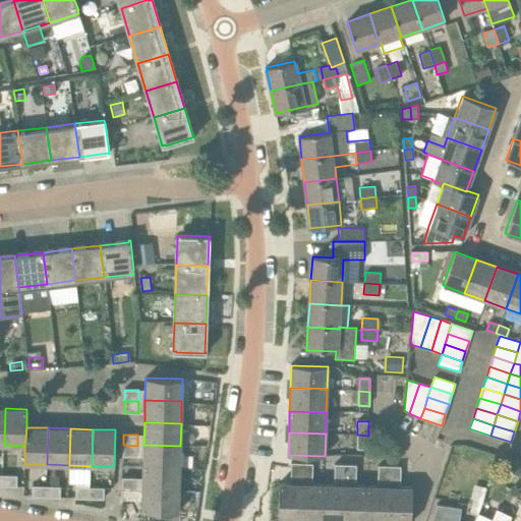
[(368,436),(357,435),(356,449),(367,449),(368,436)]
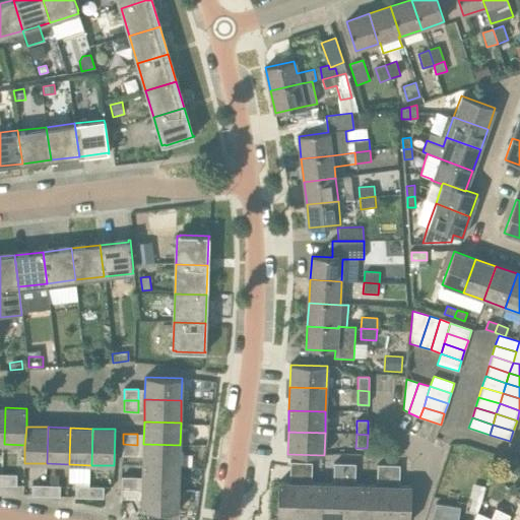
[(137,445),(123,444),(122,455),(136,455),(137,445)]
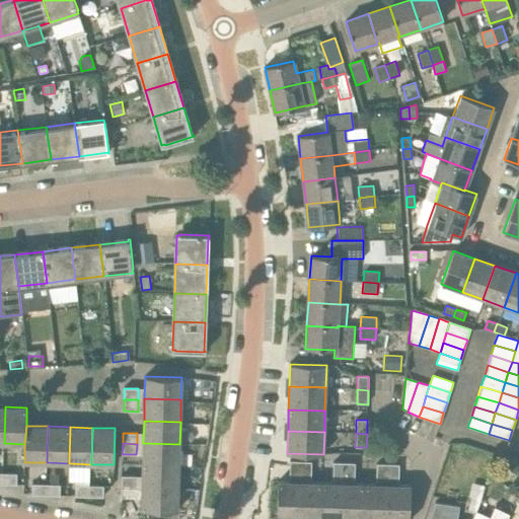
[(142,465),(178,466),(179,444),(143,443),(142,465)]
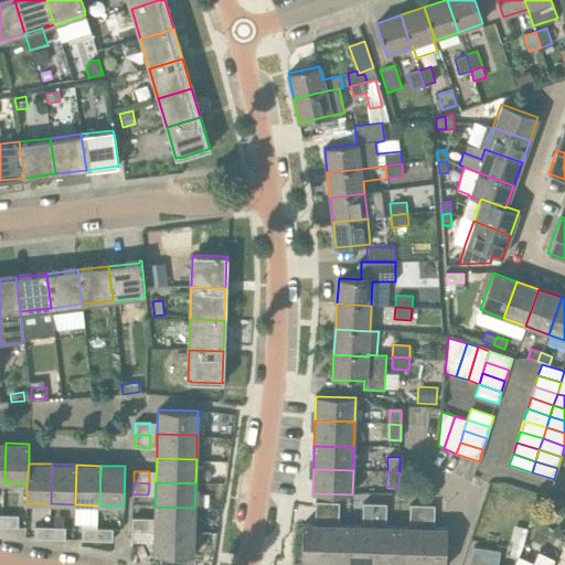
[(315,518),(327,518),(327,502),(316,502),(315,518)]
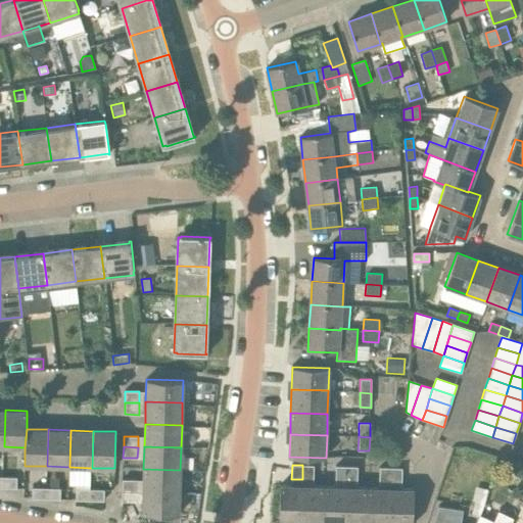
[(302,465),(302,479),(314,480),(314,466),(302,465)]
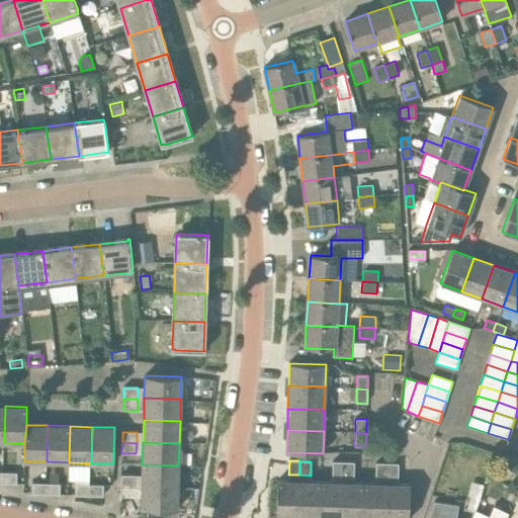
[(332,476),(343,477),(343,462),(333,461),(332,476)]
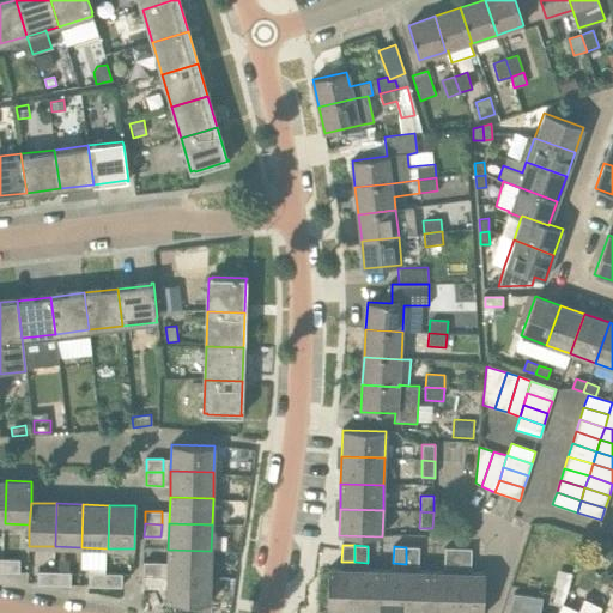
[(406,547),(406,564),(418,564),(419,547),(406,547)]
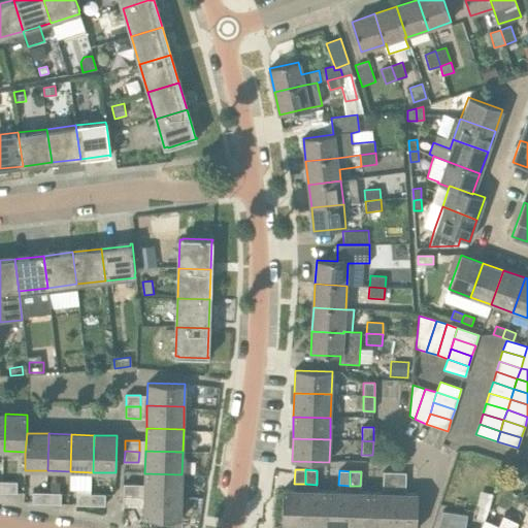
[(383,487),(394,487),(394,472),(383,472),(383,487)]
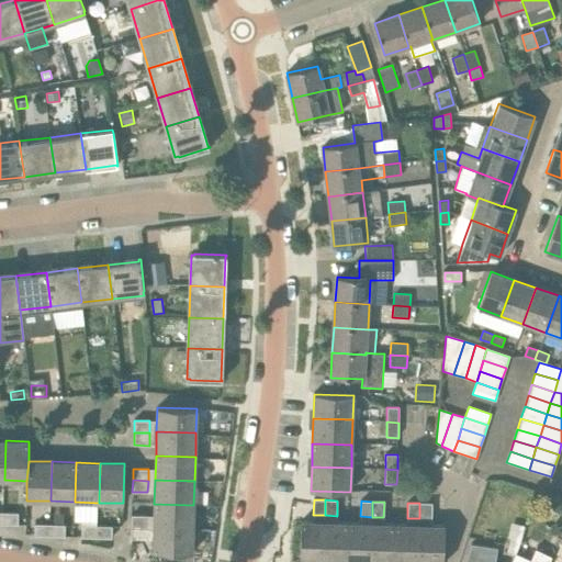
[(419,503),(419,518),(431,518),(433,503),(419,503)]
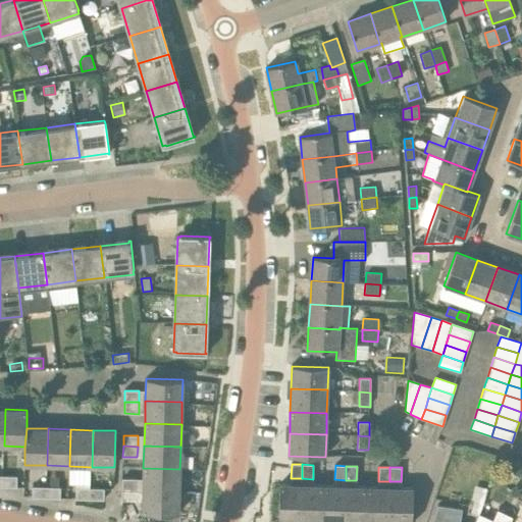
[(143,490),(179,491),(179,469),(143,468),(143,490)]
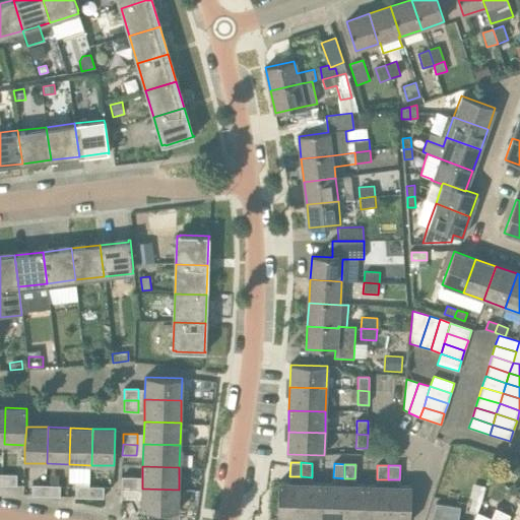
[(3,474),(2,485),(16,485),(16,475),(3,474)]
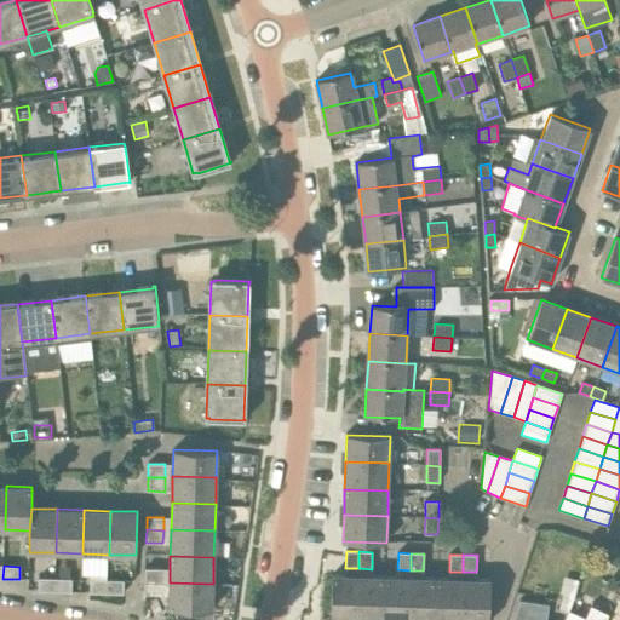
[(144,581),(161,581),(162,569),(145,568),(144,581)]
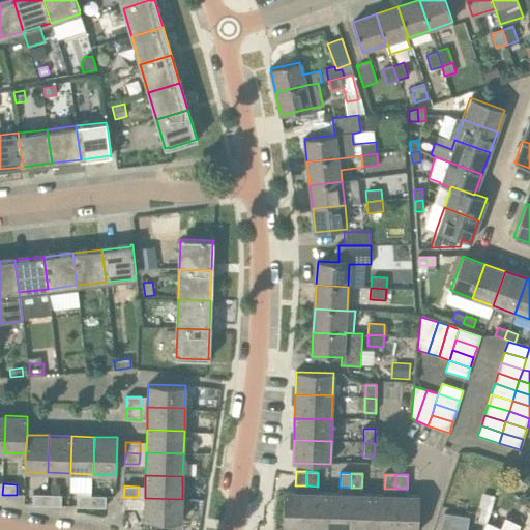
[(283,529),(305,529),(306,493),(284,492),(283,529)]
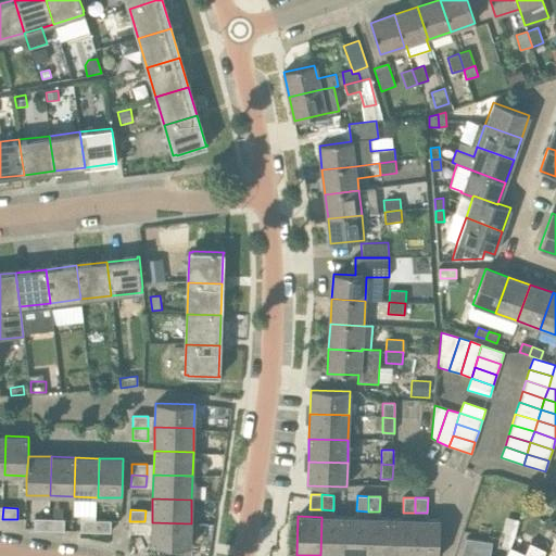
[(510,550),(519,520),(506,516),(502,532),(505,532),(501,546),(510,550)]
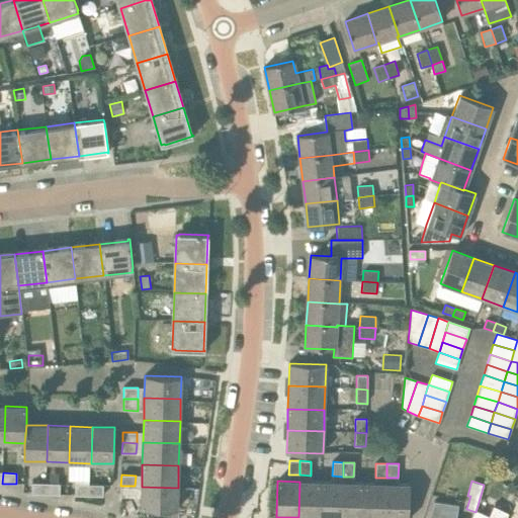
[(298,517),(306,517),(320,517),(322,482),(299,482),(298,517)]
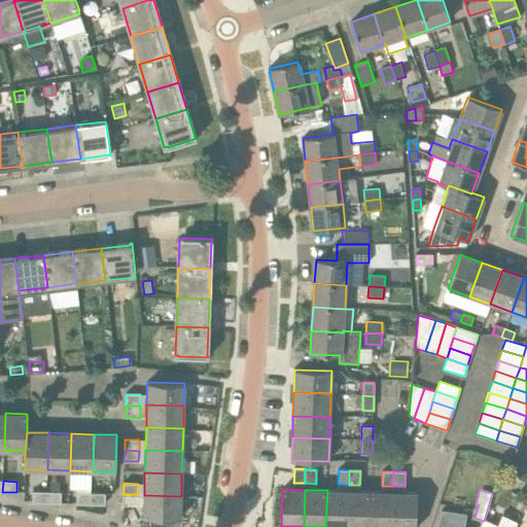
[(325,526),(348,526),(350,491),(327,490),(325,526)]
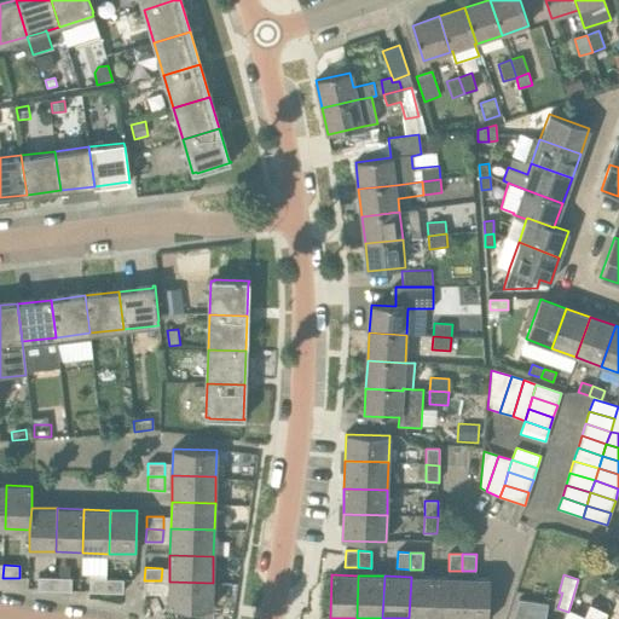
[(409,618),(435,618),(437,578),(411,577),(409,618)]
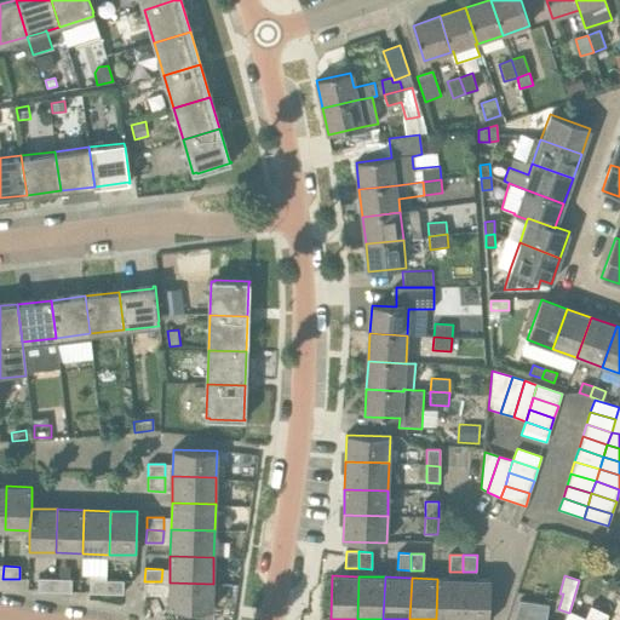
[(38,592),(55,592),(55,579),(38,579),(38,592)]
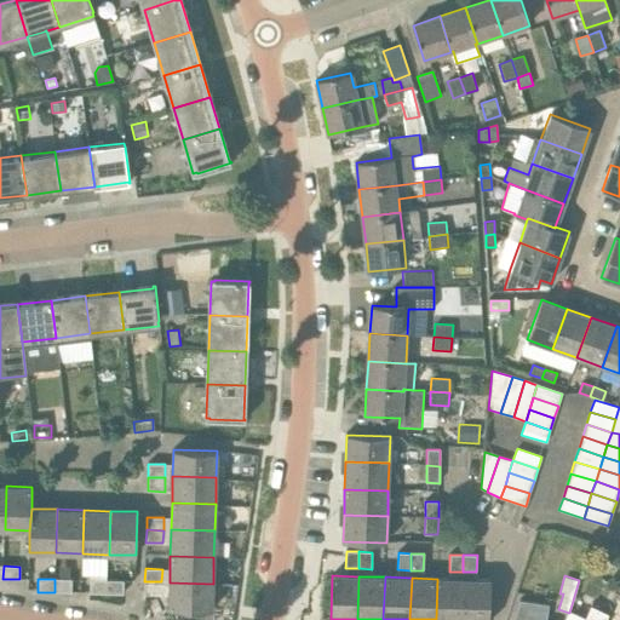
[(55,579),(55,592),(72,592),(72,579),(55,579)]
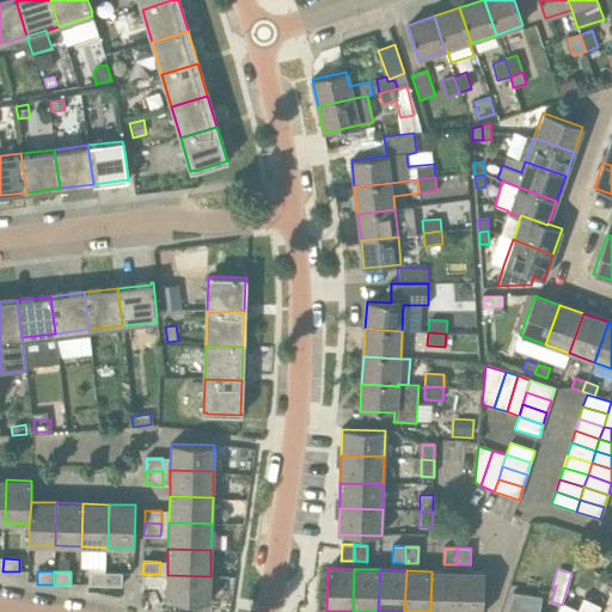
[(430,611),(457,611),(458,571),(432,571),(430,611)]
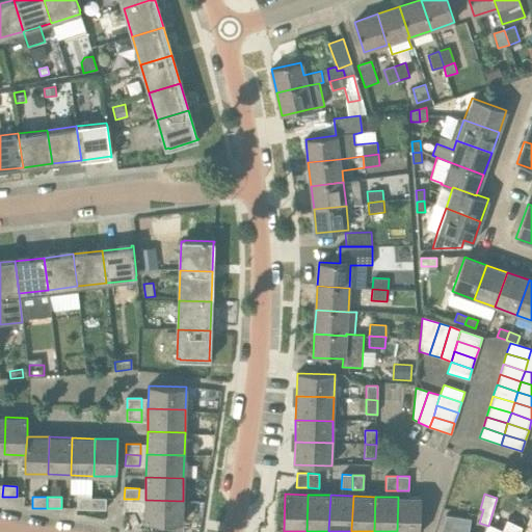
[(398,497),(397,531),(419,531),(421,498),(398,497)]
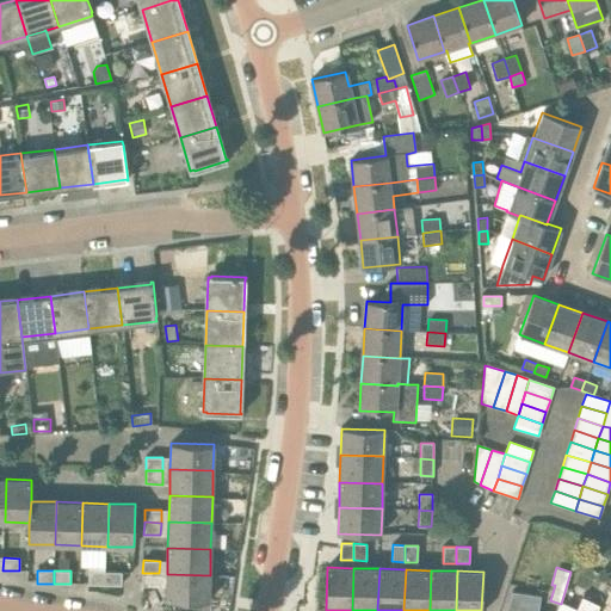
[(88,585),(105,585),(105,572),(88,572),(88,585)]
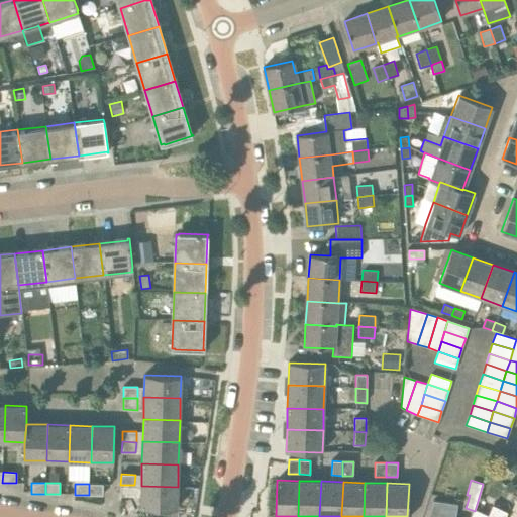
[(89,484),(89,495),(103,496),(103,485),(89,484)]
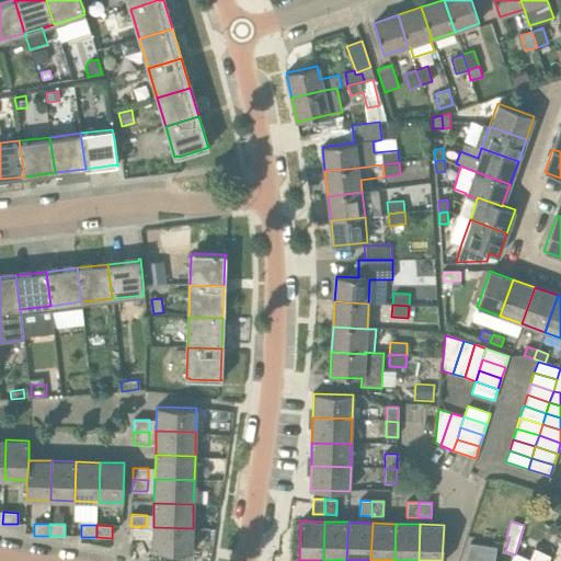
[(146,526),(130,526),(130,538),(146,538),(146,526)]
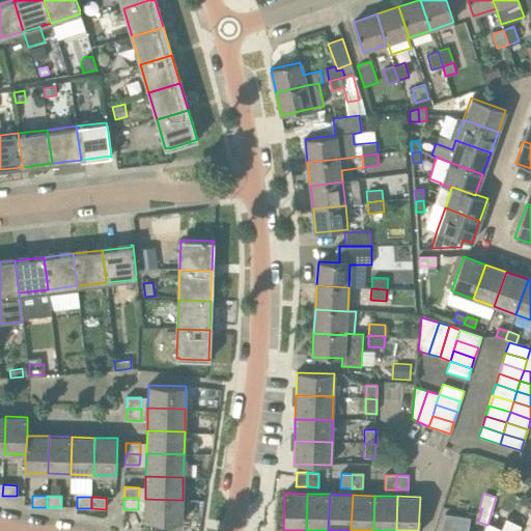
[(183,500),(145,499),(144,522),(182,523),(183,500)]
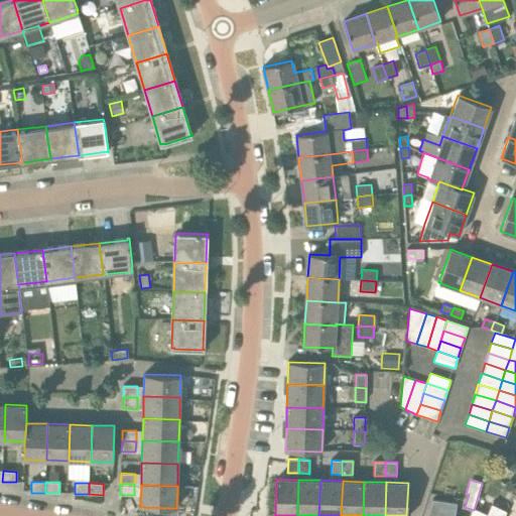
[(455,515),(457,503),(453,503),(432,500),(426,515),(455,515)]
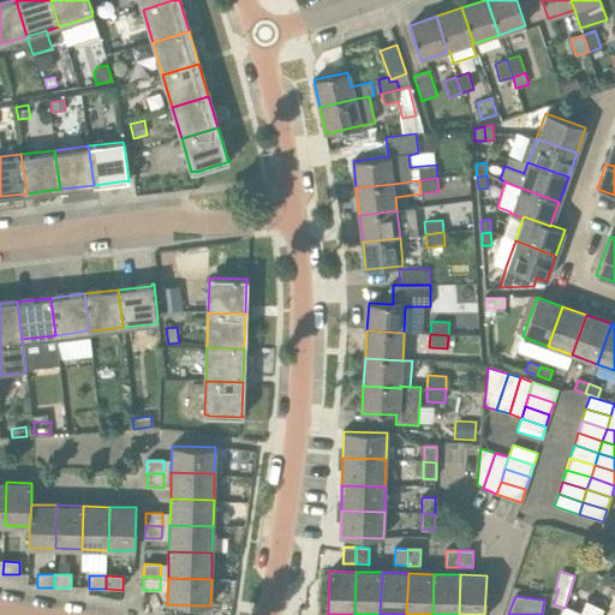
[(599,614),(603,609),(586,601),(579,614),(599,614)]
